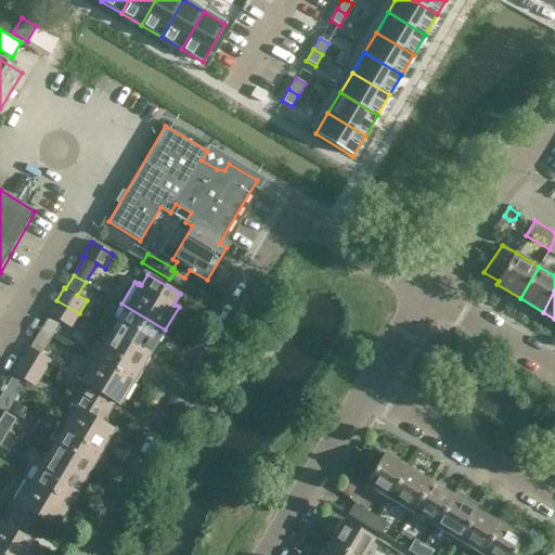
[(42,326),(54,334),(61,322),(71,327),(79,313),(56,300),(48,315),(49,315),(42,326)]
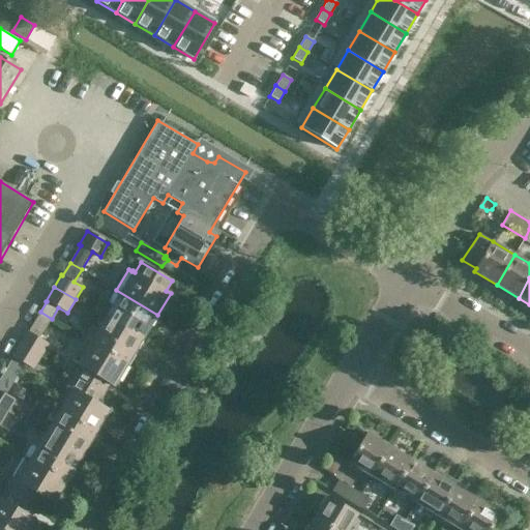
[(106,317),(143,340),(157,315),(116,290),(109,303),(112,305),(106,317)]
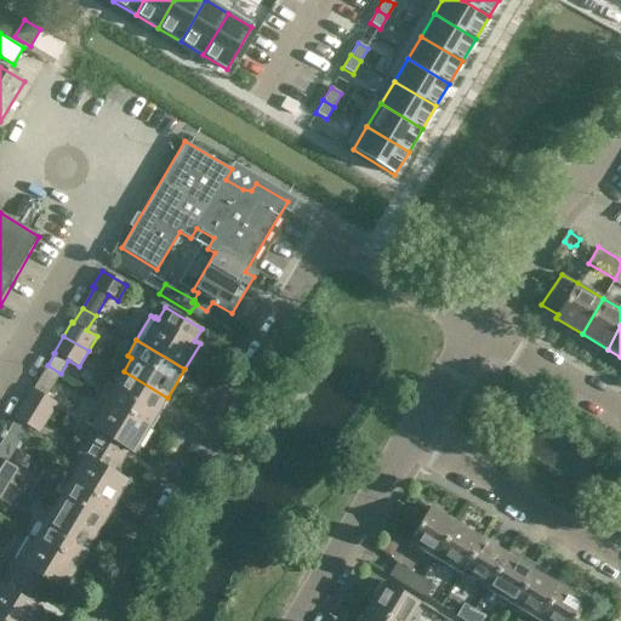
[(61,374),(47,365),(33,388),(32,387),(23,402),(49,416),(57,402),(47,397),(61,374)]
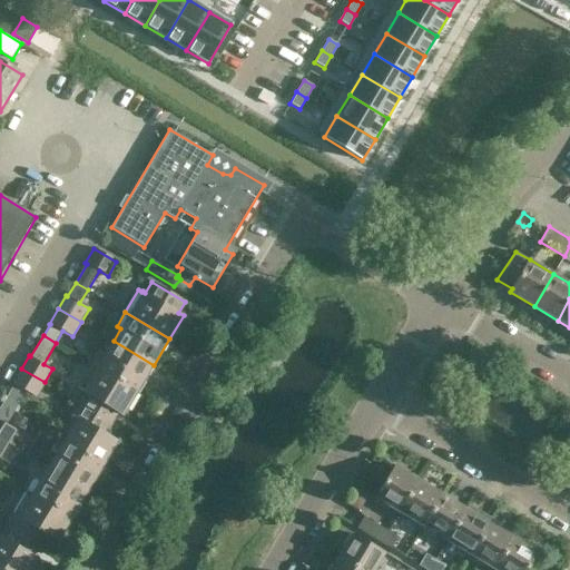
[(94,365),(138,392),(154,365),(114,341),(105,355),(100,353),(94,365)]
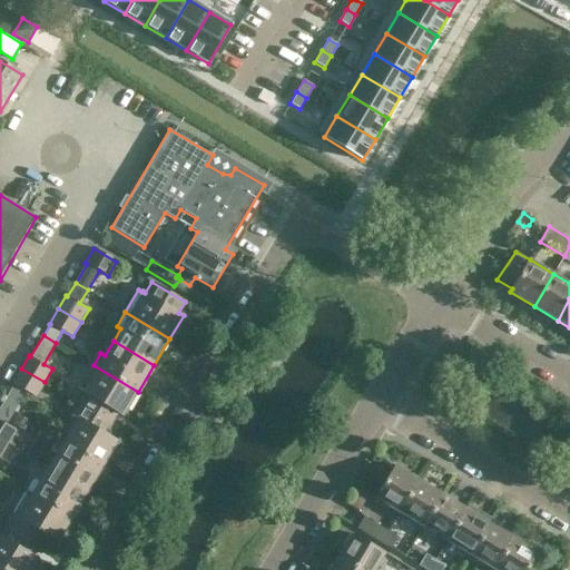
[(78,402),(112,422),(117,413),(123,416),(138,392),(94,365),(78,390),(81,391),(81,392),(84,394),(78,402)]
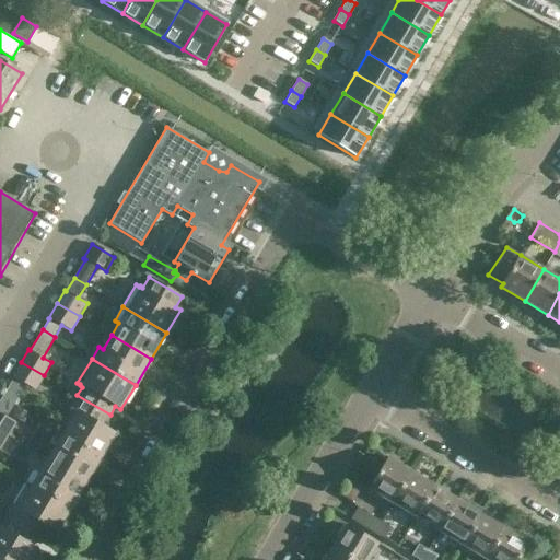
[(2,397),(14,404),(25,385),(35,391),(44,375),(21,362),(12,377),(13,377),(2,397)]
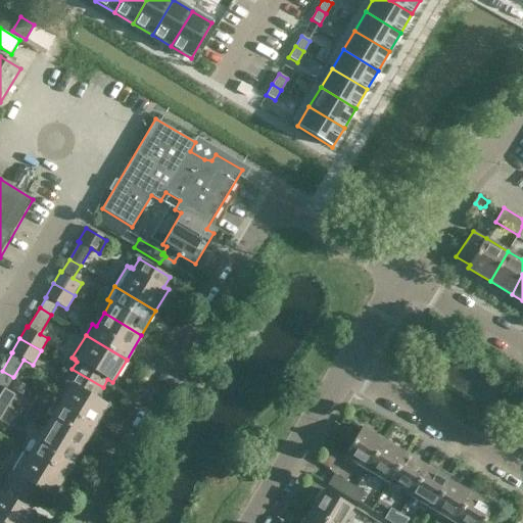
[(55,401),(96,426),(108,405),(97,397),(103,387),(72,369),(65,380),(67,381),(55,401)]
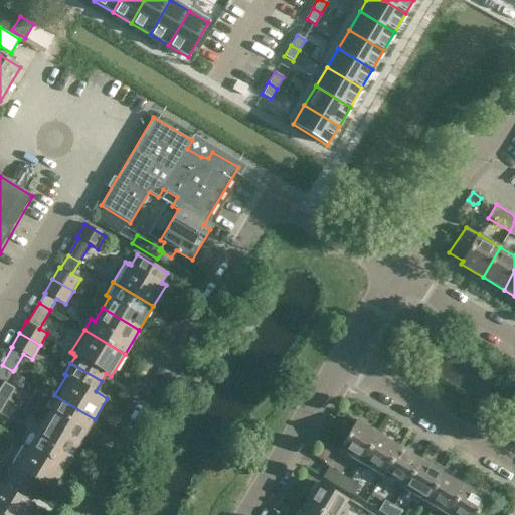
[(13,371),(2,365),(0,367),(0,396),(7,400),(14,388),(6,383),(13,371)]
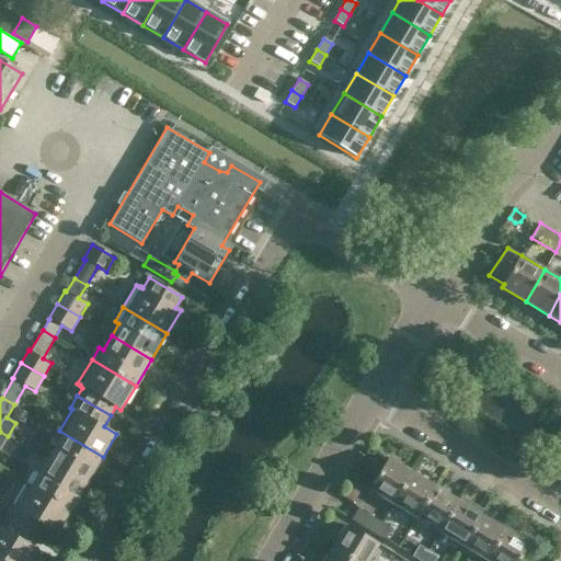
[(29,415),(16,408),(11,418),(23,424),(29,415)]
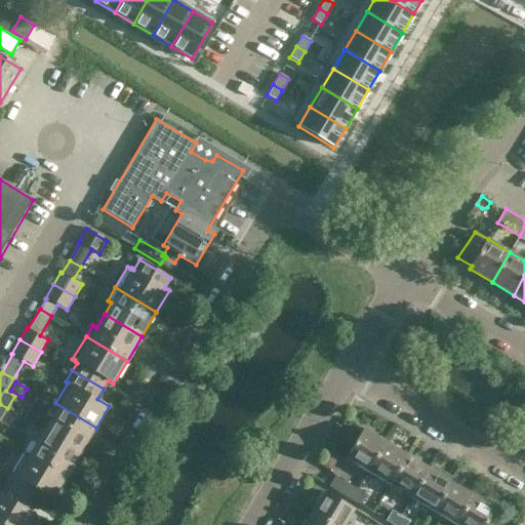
[(44,430),(81,452),(96,428),(55,403),(47,416),(51,418),(44,430)]
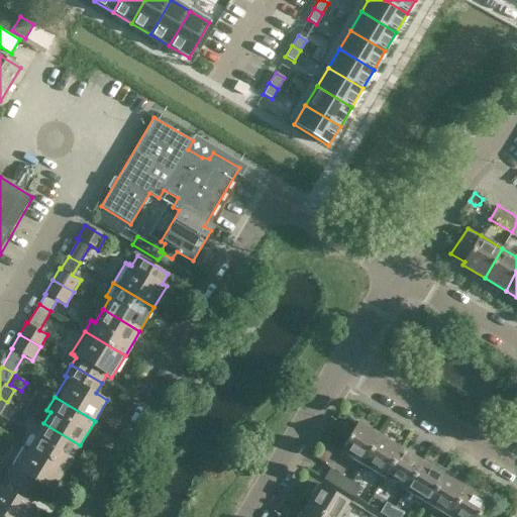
[(362,464),(380,435),(357,422),(340,451),(362,464)]
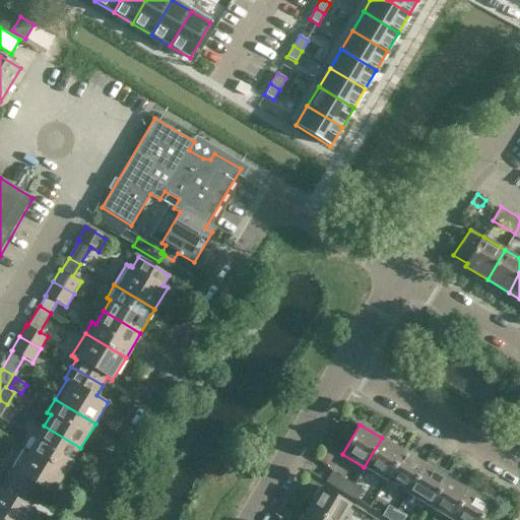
[(25,447),(66,471),(80,448),(44,426),(36,440),(31,437),(25,447)]
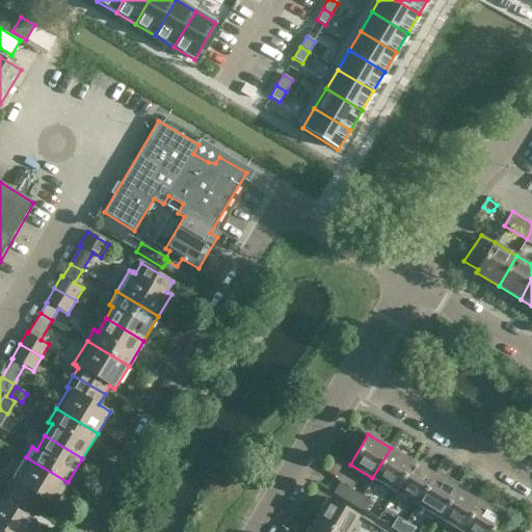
[(391,448),(372,478),(395,491),(413,461),(391,448)]
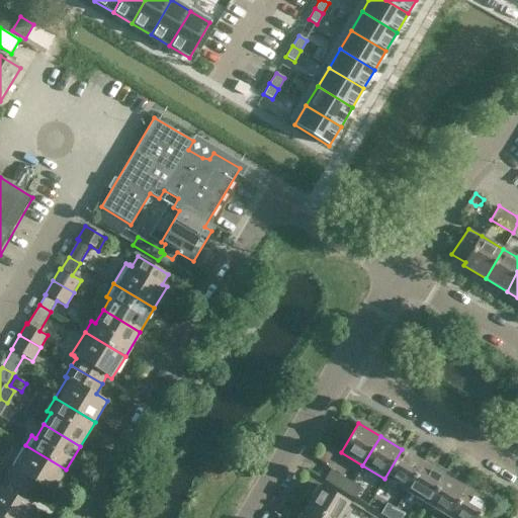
[(9,479),(37,495),(41,487),(52,493),(66,469),(25,445),(12,467),(15,469),(9,479)]
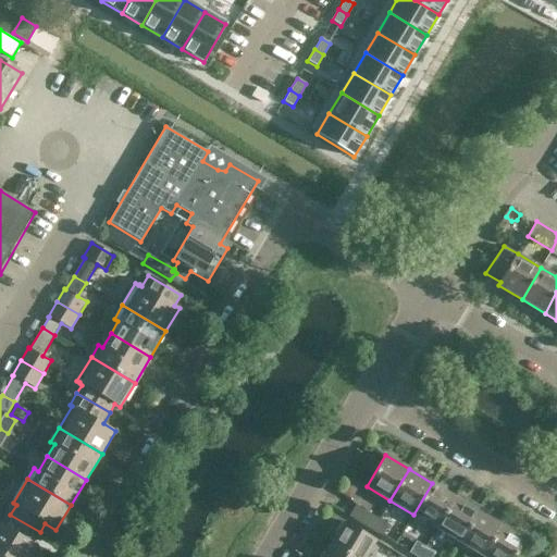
[(432,483),(413,515),(437,529),(456,497),(432,483)]
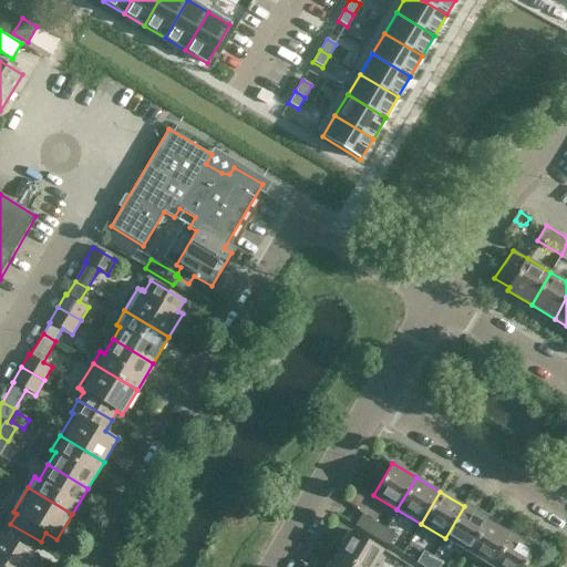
[(464,506),(445,538),(468,553),(487,521),(485,519),(487,517),(476,511),(475,513),(464,506)]
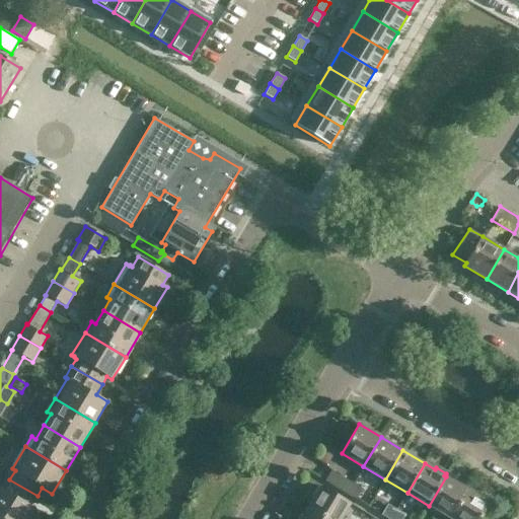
[(331,470),(324,482),(347,495),(353,483),(331,470)]
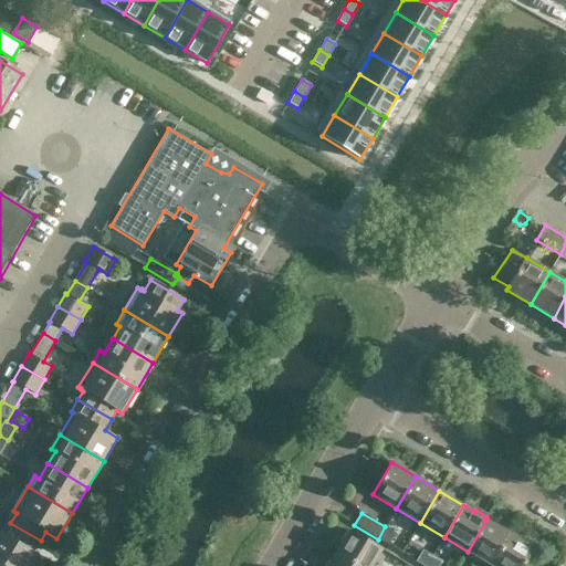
[(486,520),(468,552),(492,565),(511,534),(486,520)]
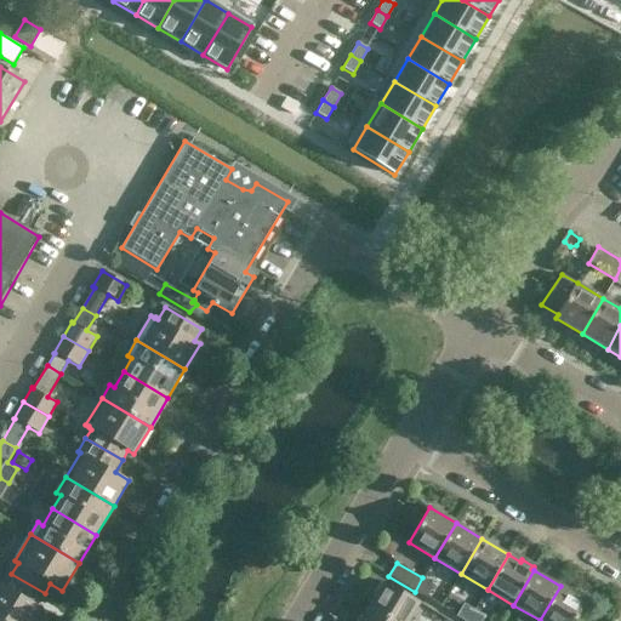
[(0,616),(7,620),(33,620),(41,608),(38,605),(45,593),(11,574),(4,586),(0,582),(0,616)]
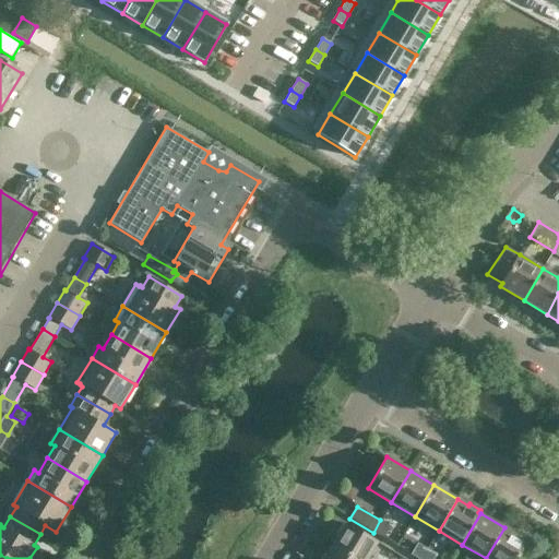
[(380,520),(373,533),(383,538),(391,526),(380,520)]
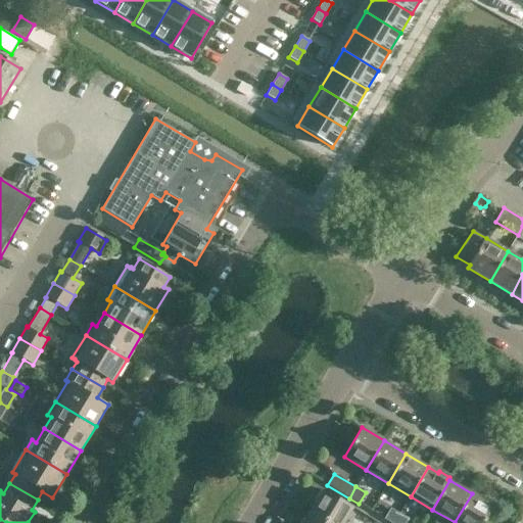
[(352,507),(324,489),(311,512),(329,522),(347,522),(349,521),(345,519),(352,507)]
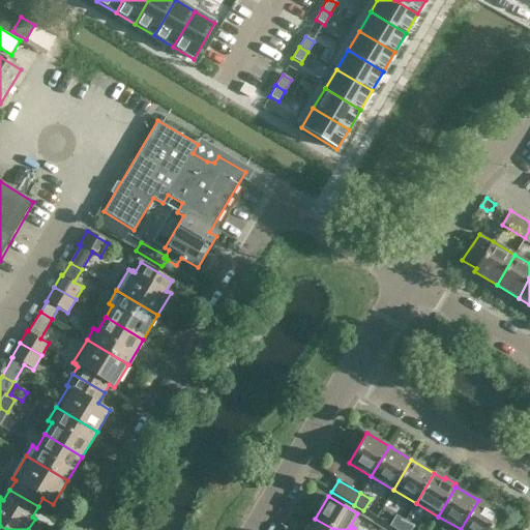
[(490,529),(500,513),(478,500),(461,529),(490,529)]
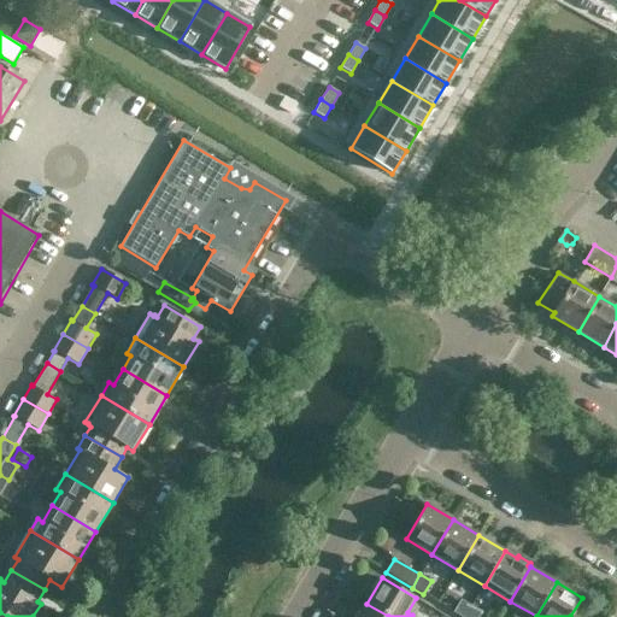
[(460,616),(464,616),(472,606),(460,599),(453,612),(460,616)]
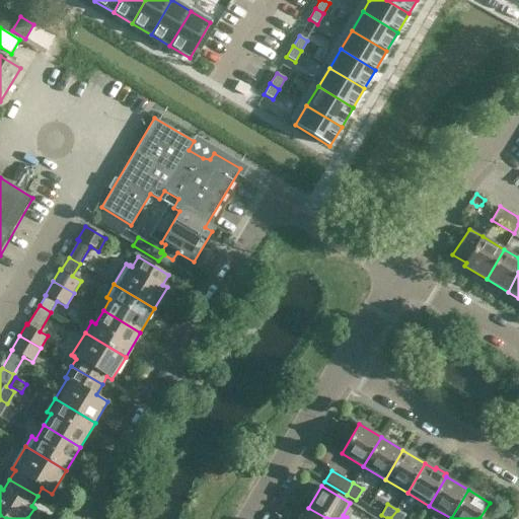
[(301,518),(326,518),(308,508),(301,518)]
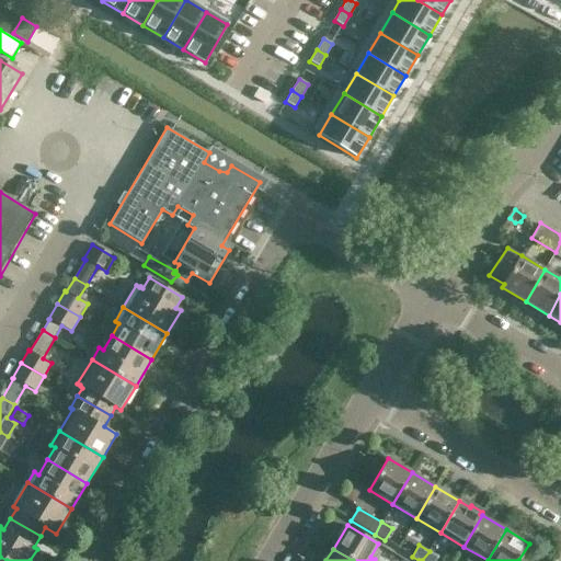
[(430,551),(422,560),(435,560),(438,557),(430,551)]
